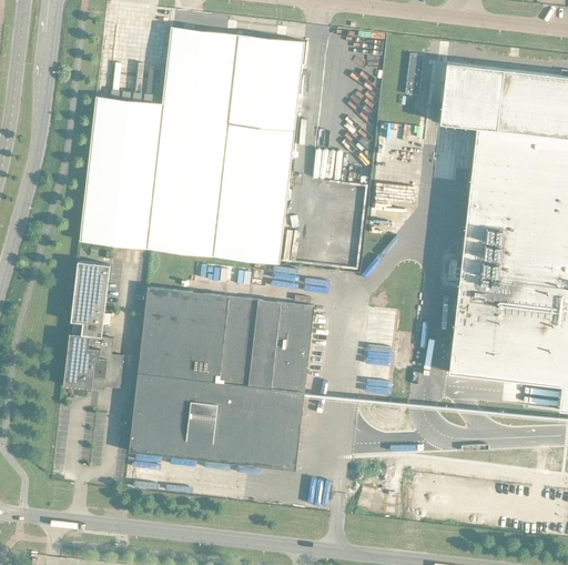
[(80,241),(279,263),(304,42),(171,28),(162,104),(97,97),(80,241)]
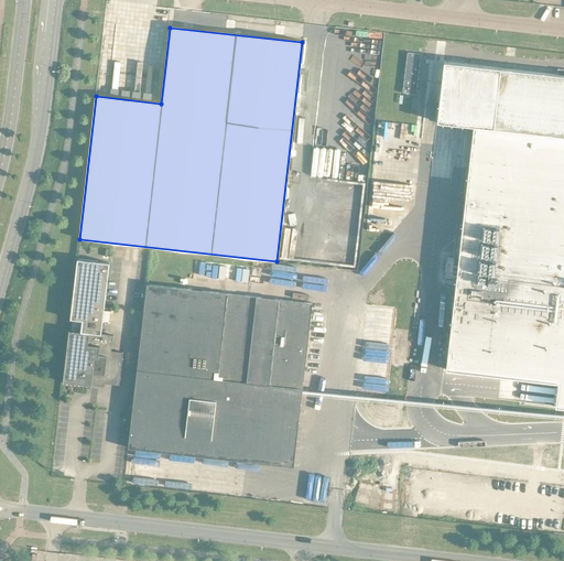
[(407,53),(402,94),(415,95),(421,55),(407,53)]
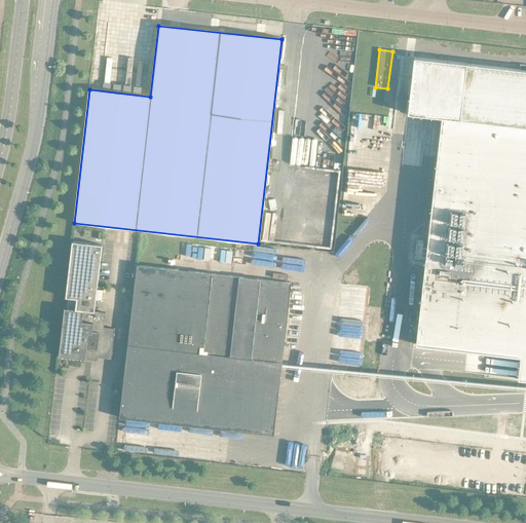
[(410,89),(401,164),(421,166),(422,157),(433,158),(415,345),(465,350),(463,372),(518,379),(525,380),(525,66),(520,66),(519,70),(414,59),(410,89)]
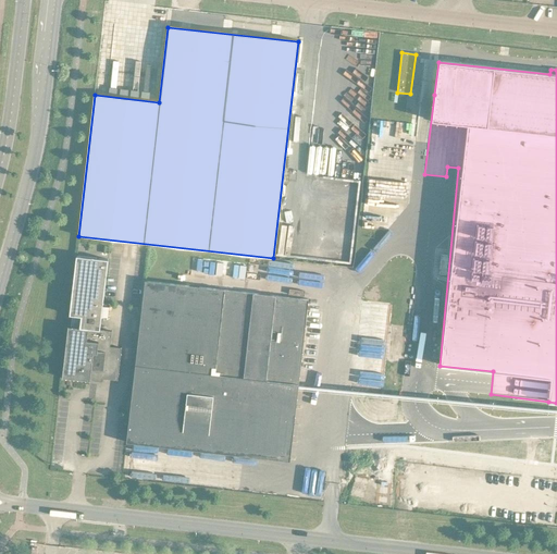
[(65,376),(118,381),(121,349),(109,348),(111,332),(99,331),(108,260),(76,257),(70,316),(81,317),(79,329),(71,328),(65,376)]
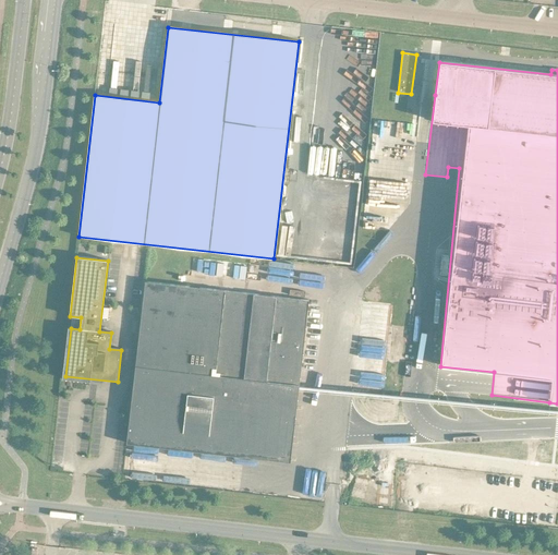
[(308,301),(145,282),(126,444),(290,462),(308,301)]
